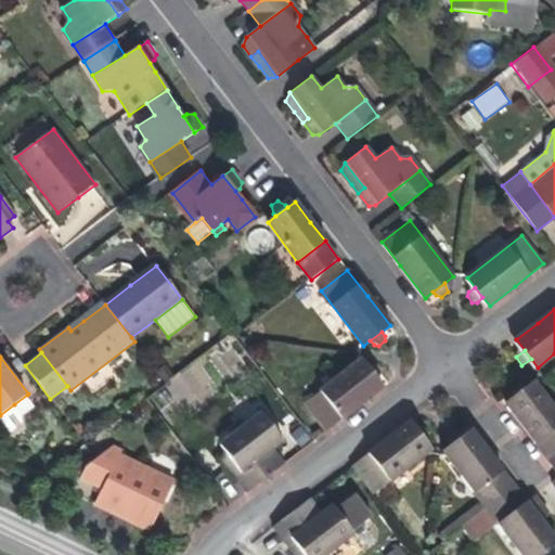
[(374,382),(365,370),(359,361),(306,402),(327,430),(360,405),(381,389),(374,382)]
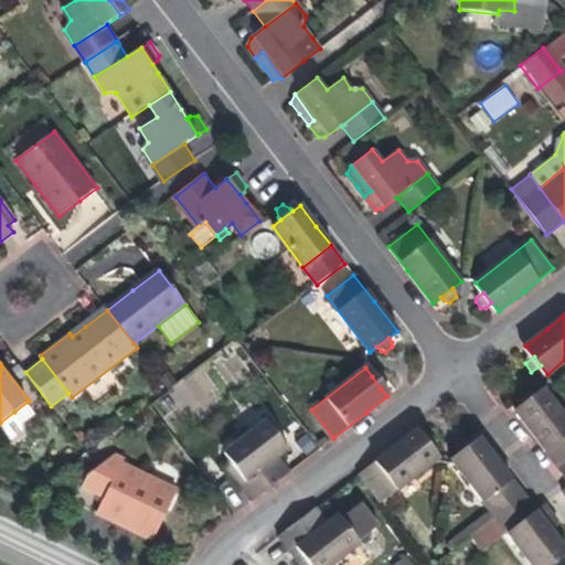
[(372,376),(381,388),(387,382),(387,379),(383,372),(376,373),(372,376)]
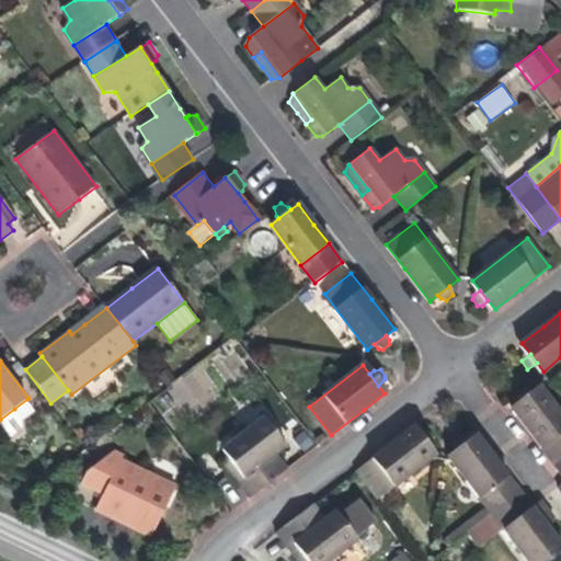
[(170,370),(160,377),(168,387),(176,379),(170,370)]
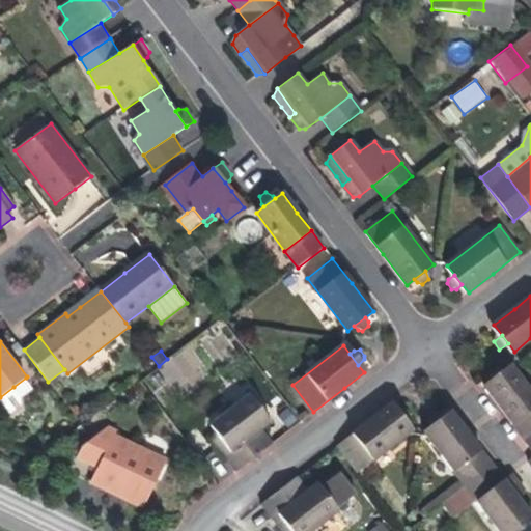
[(492,378),(495,382),(505,373),(501,367),(496,366),(491,370),(492,378)]
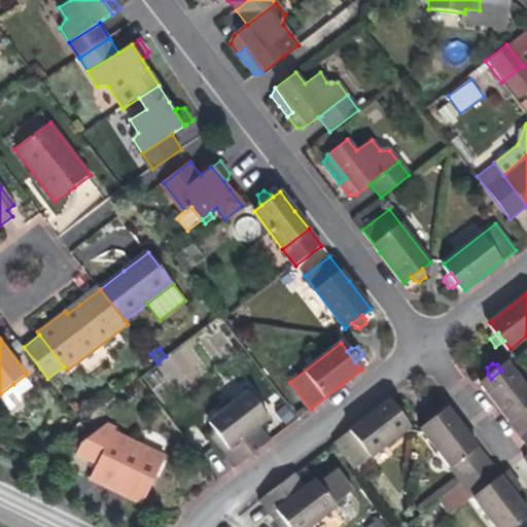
[(526,388),(508,365),(501,371),(491,379),(482,386),(503,414),(521,437),(526,432),(526,388)]
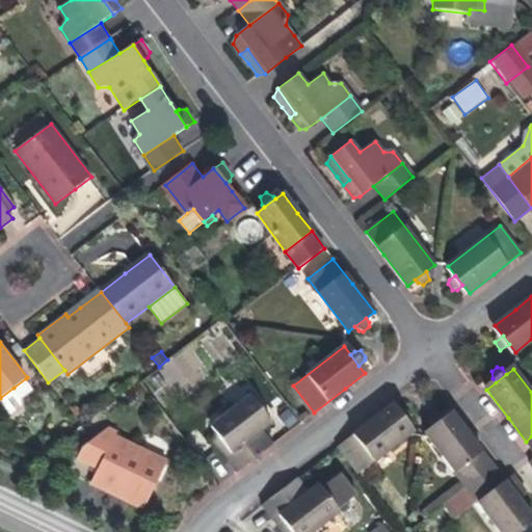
[(34,388),(26,378),(14,388),(21,398),(34,388)]
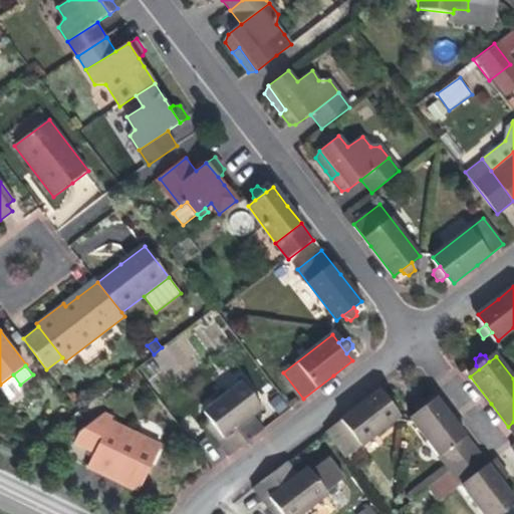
[(20,384),(13,374),(0,384),(11,399),(21,392),(20,384)]
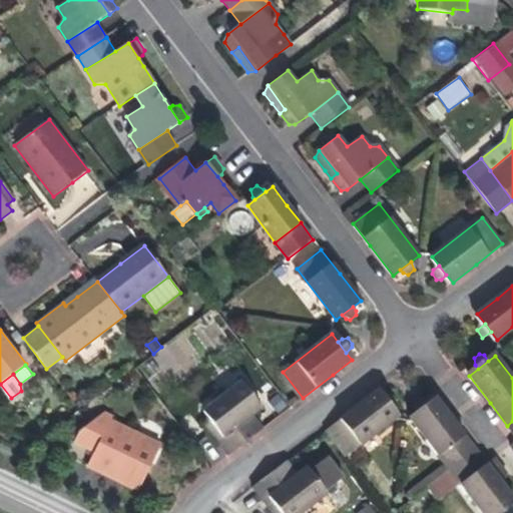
[(204,425),(210,433),(219,426),(236,448),(252,436),(263,428),(252,415),(262,409),(241,383),(203,412),(209,421),(204,425)]
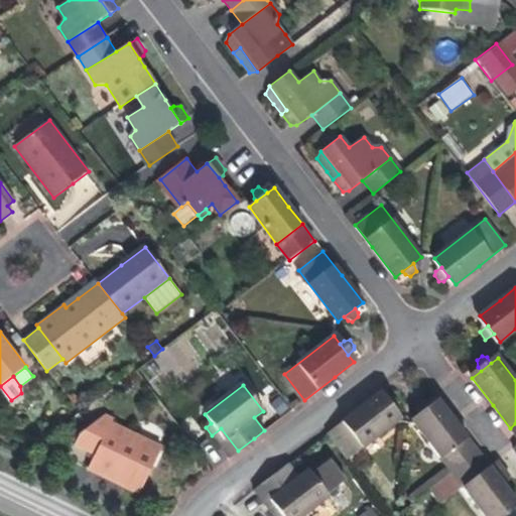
[(400,420),(393,411),(386,401),(379,393),(355,413),(329,433),(349,460),(400,420)]
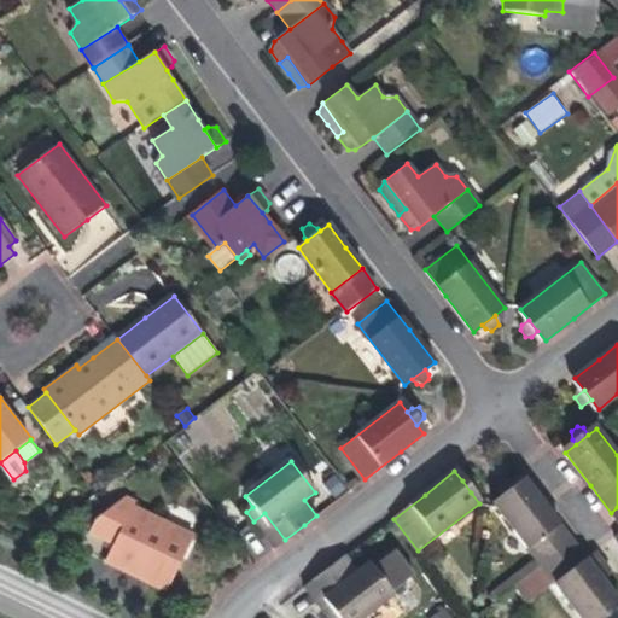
[(462,481),(471,493),(477,489),(479,483),(474,477),(468,477),(462,481)]
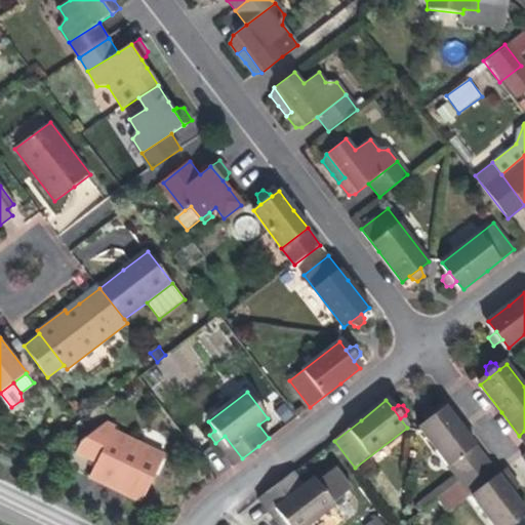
[(448,409),(440,415),(430,423),(421,429),(461,481),(487,460),(465,432),(448,409)]
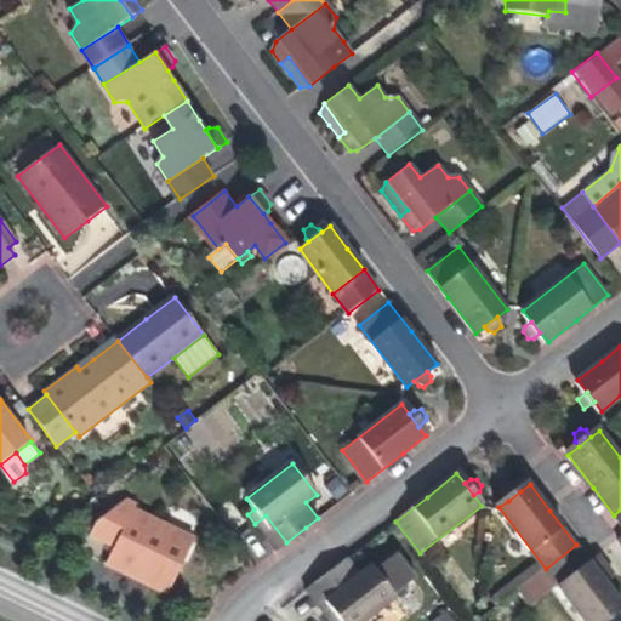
[(508,501),(520,491),(517,486),(508,485),(505,488),(505,496),(508,501)]
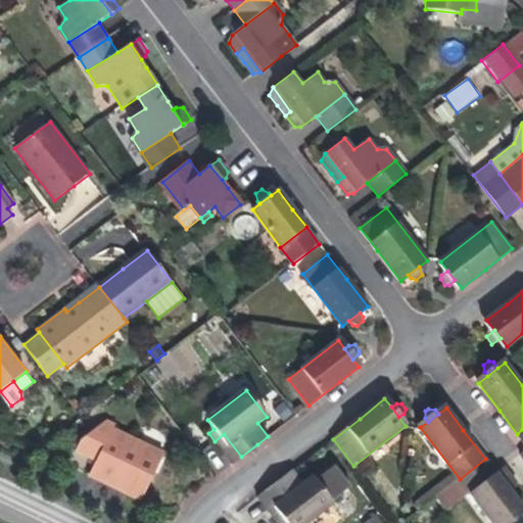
[(96,461),(112,428),(115,423),(107,419),(77,450),(96,461)]
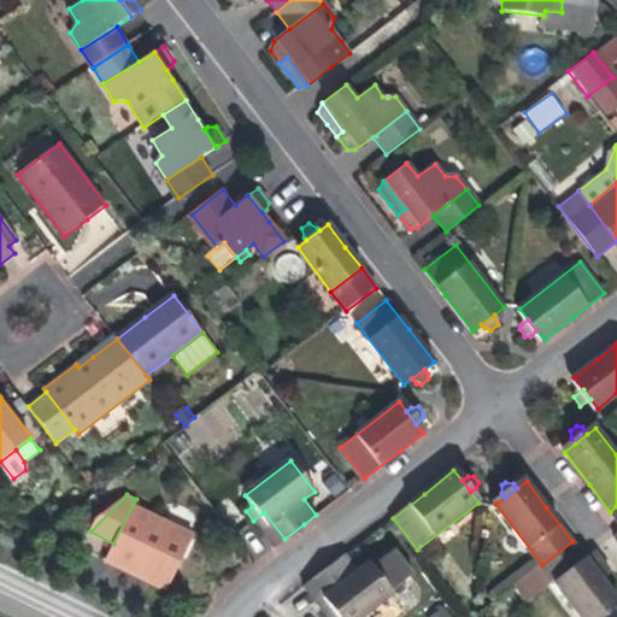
[(194,535),(133,505),(113,544),(106,560),(140,577),(168,591),(194,535)]
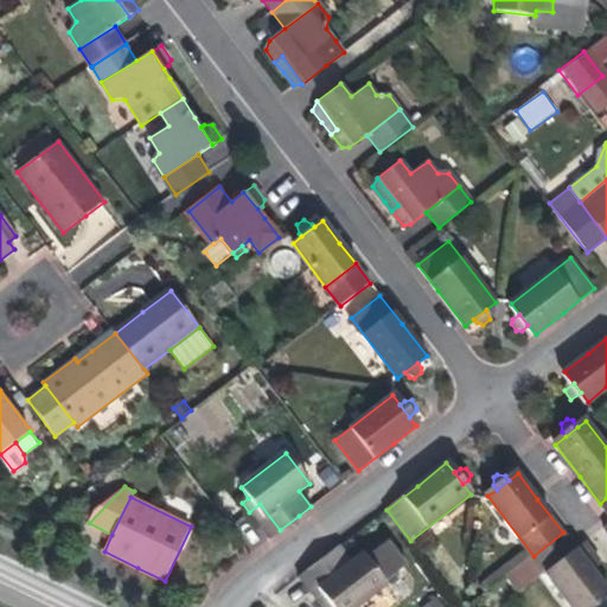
[(269,538),(280,530),(260,504),(249,512),(269,538)]
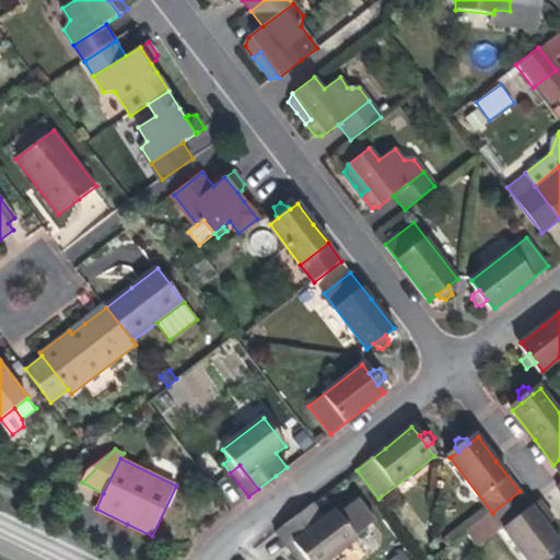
[(531,505),(520,491),(492,513),(503,527),(527,559),(547,559),(559,550),(559,543),(548,527),(552,523),(555,515),(547,506),(538,515),(531,505)]
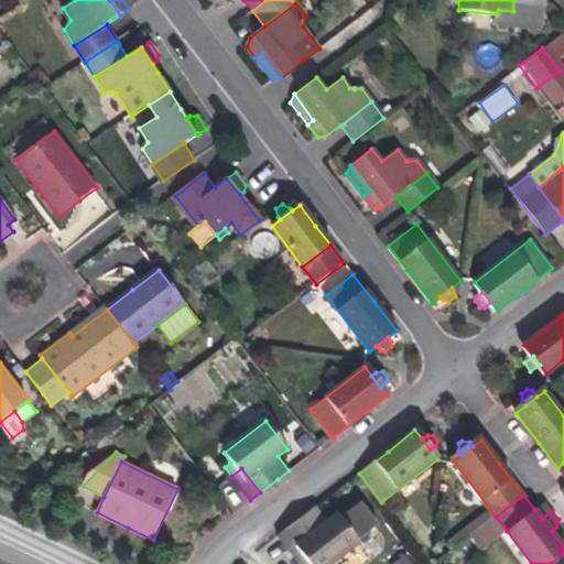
[(339,518),(357,540),(376,524),(359,502),(339,518)]
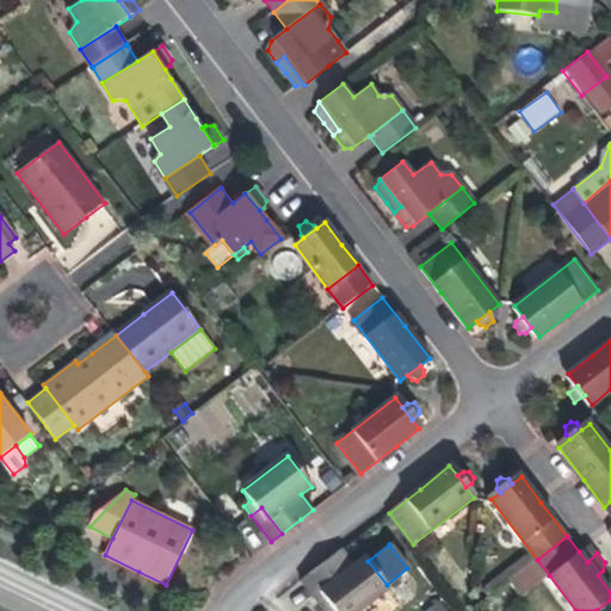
[(590,544),(579,551),(587,562),(597,553),(593,549),(590,544)]
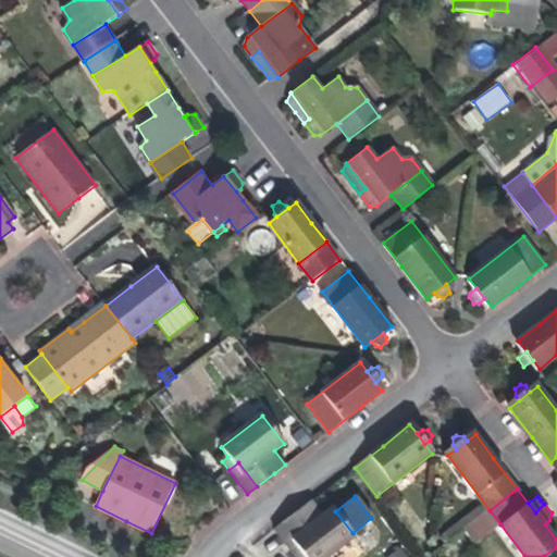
[(326,556),(355,536),(353,533),(335,511),(333,507),(323,515),(311,500),(295,514),(283,522),(301,546),(294,553),(296,556),(326,556)]
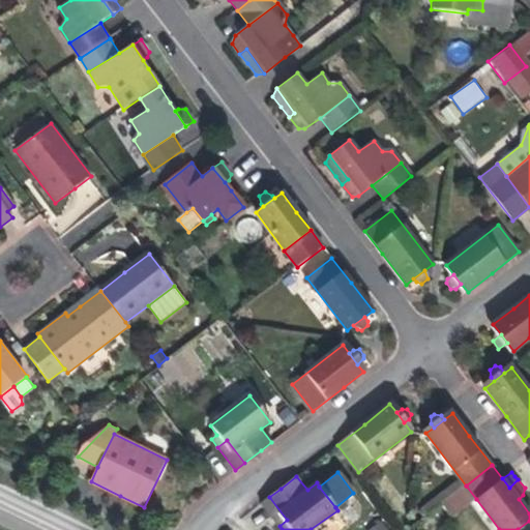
[(453,517),(476,499),(466,486),(443,503),(453,517)]
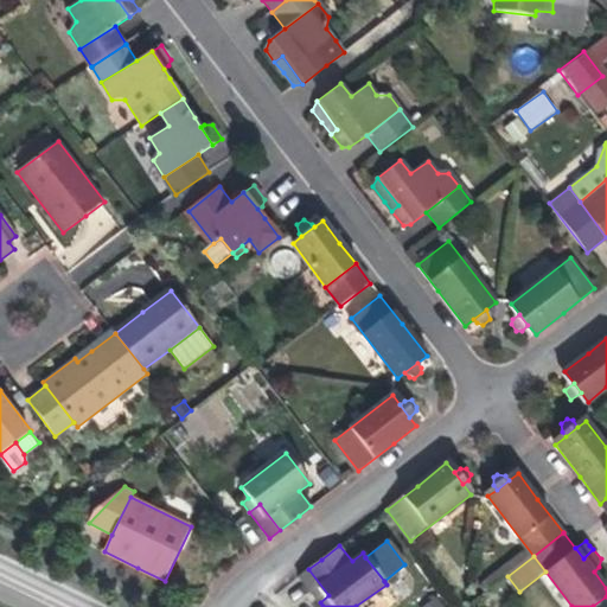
[(299,576),(320,602),(328,595),(308,569),(299,576)]
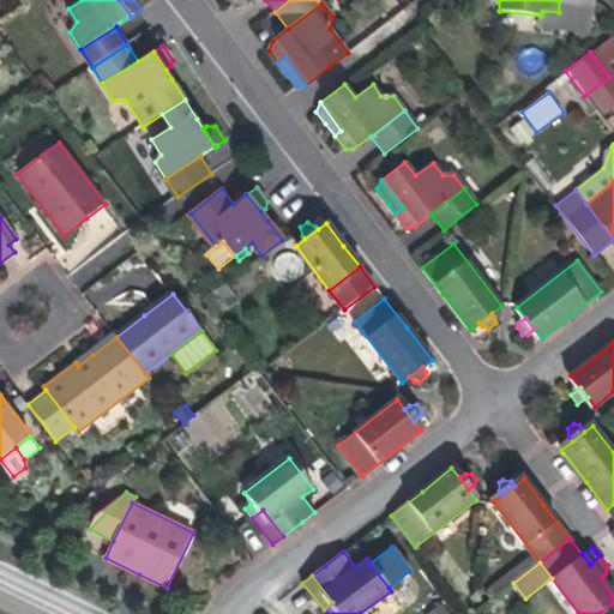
[(613,613),(613,603),(600,613),(613,613)]
